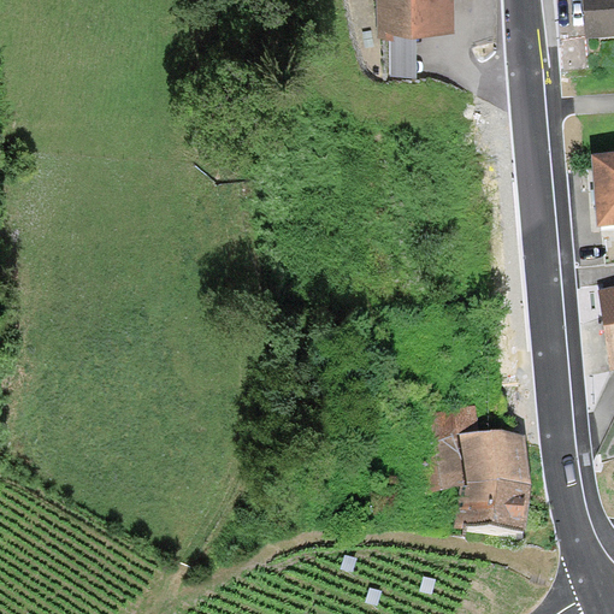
[(376,0),(377,37),(391,36),(391,33),(453,29),(453,0),(376,0)]
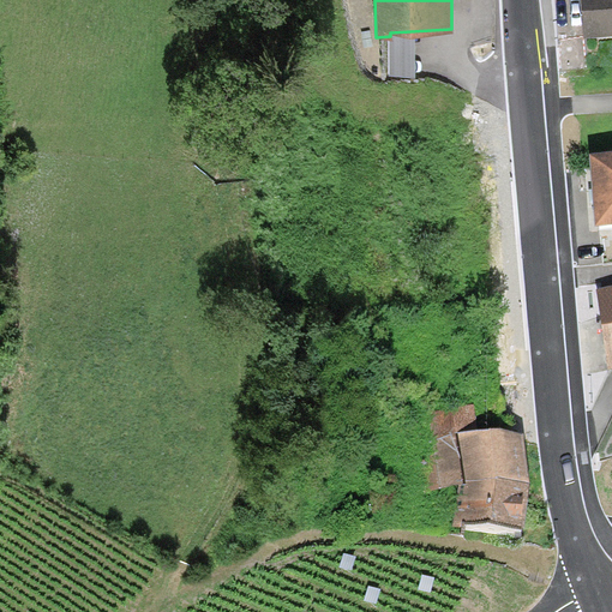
[(581,0),(585,37),(611,35),(611,0),(581,0)]
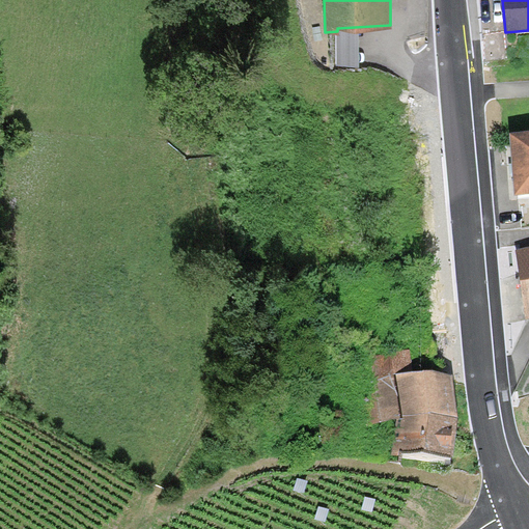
[(528,131),(505,134),(512,198),(528,195),(528,131)]
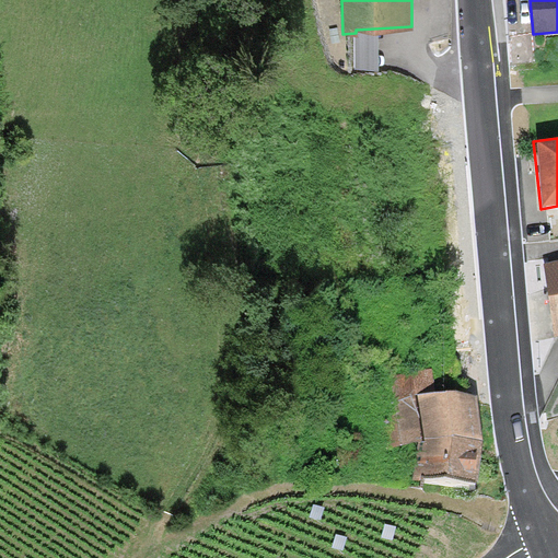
[(557,258),(543,262),(557,332),(557,258)]
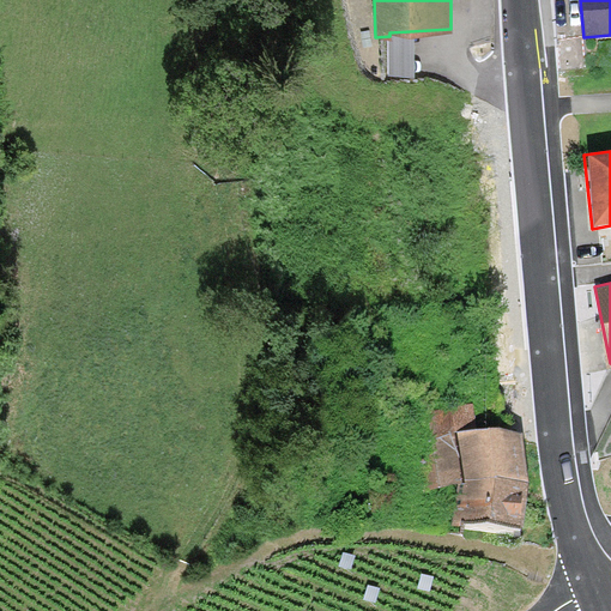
[(514,522),(522,522),(527,481),(521,431),(473,428),(471,403),(428,410),(433,458),(417,461),(415,491),(458,482),(451,521),(514,522)]
